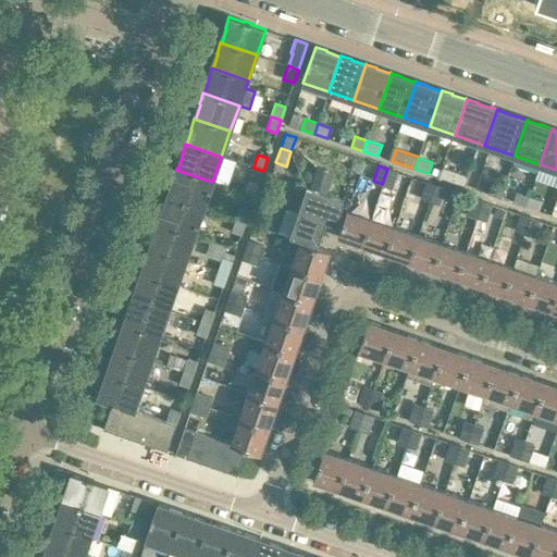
[(466,186),(469,175),(444,166),(441,177),(466,186)]
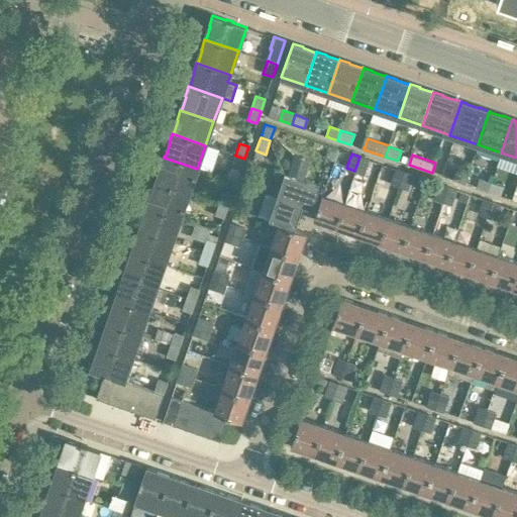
[(244,159),(235,156),(227,179),(236,182),(244,159)]
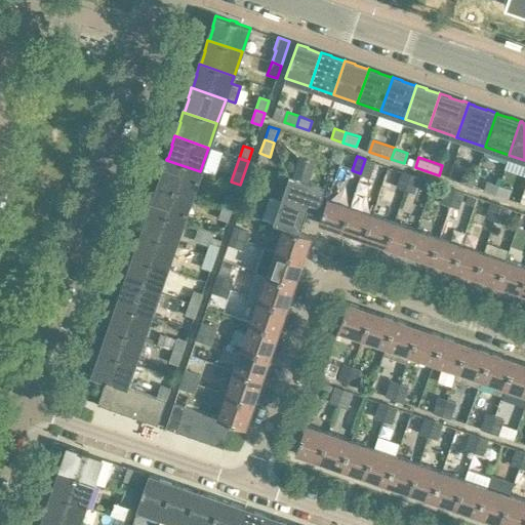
[(292,177),(309,183),(316,163),(299,158),(292,177)]
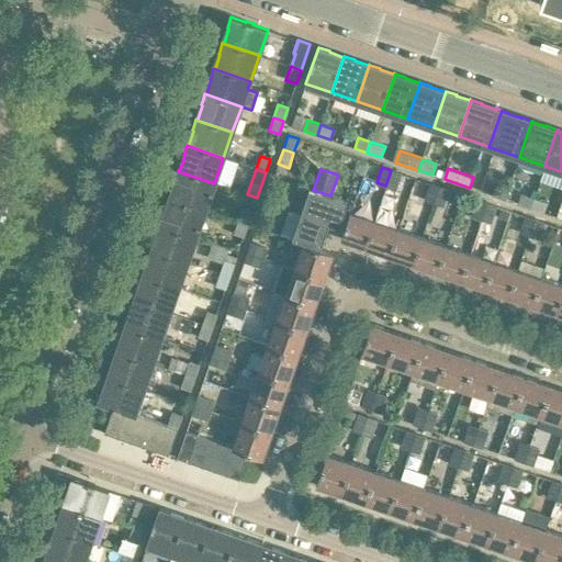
[(391,170),(385,186),(395,189),(400,173),(391,170)]
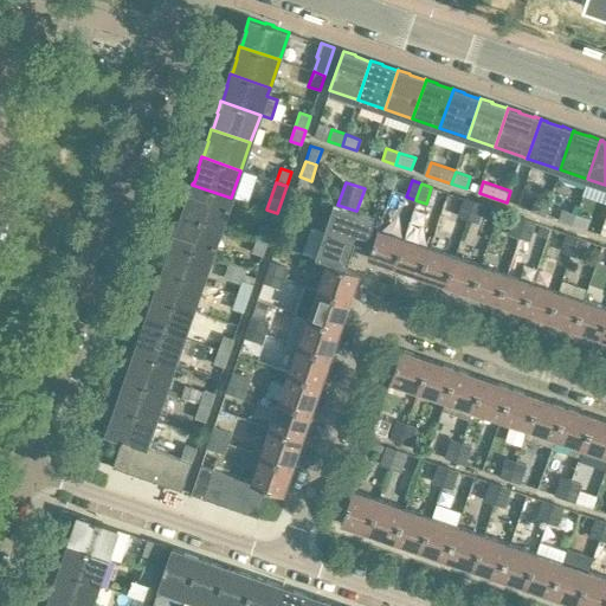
[(182,212),(221,225),(231,198),(192,185),(189,192),(188,194),(189,195),(184,212),(182,212)]
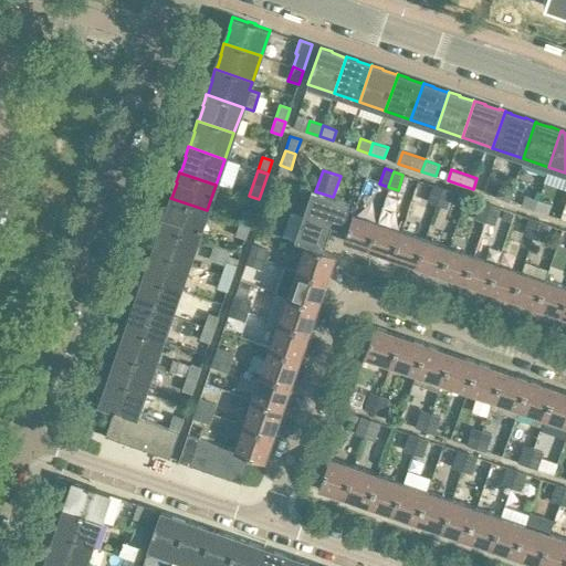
[(433,185),(428,200),(437,203),(442,188),(433,185)]
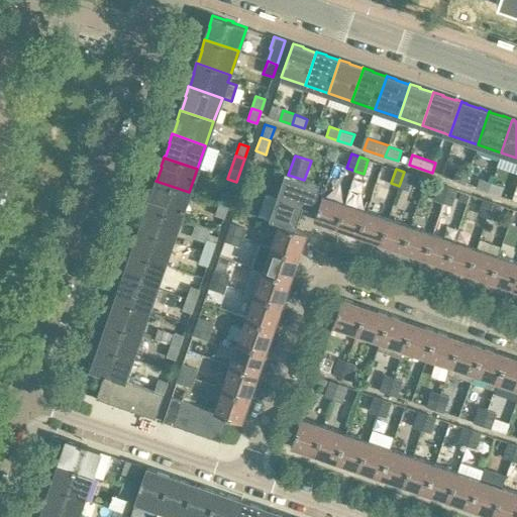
[(451,179),(463,184),(468,174),(455,170),(451,179)]
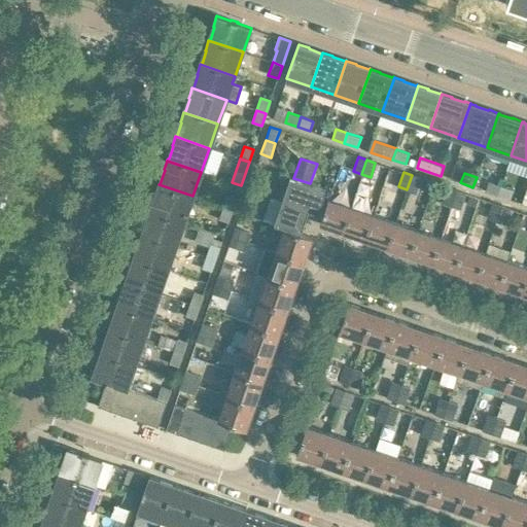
[(412,175),(407,189),(415,192),(420,178),(412,175)]
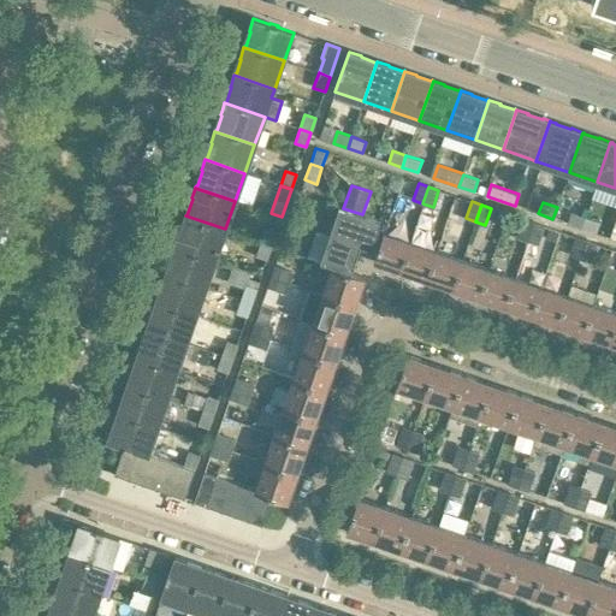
[(332,266),(351,272),(360,246),(371,249),(369,249),(372,250),(381,220),(362,214),(343,208),(339,206),(320,261),(332,266)]
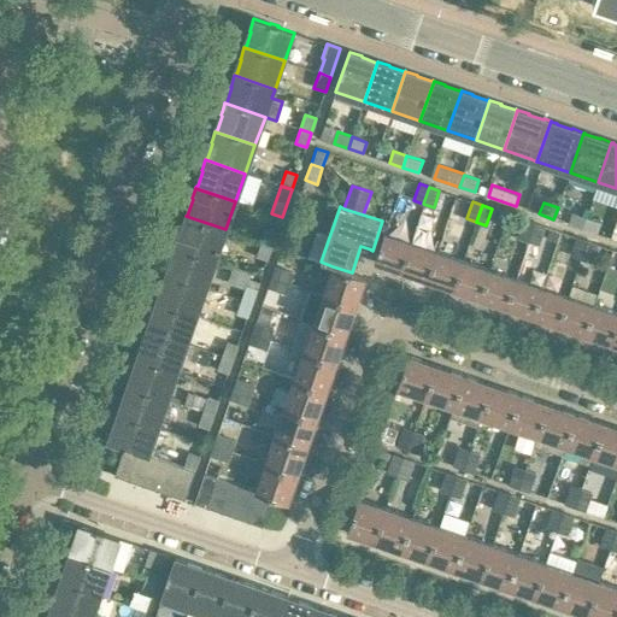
[(582,228),(586,217),(571,212),(568,223),(582,228)]
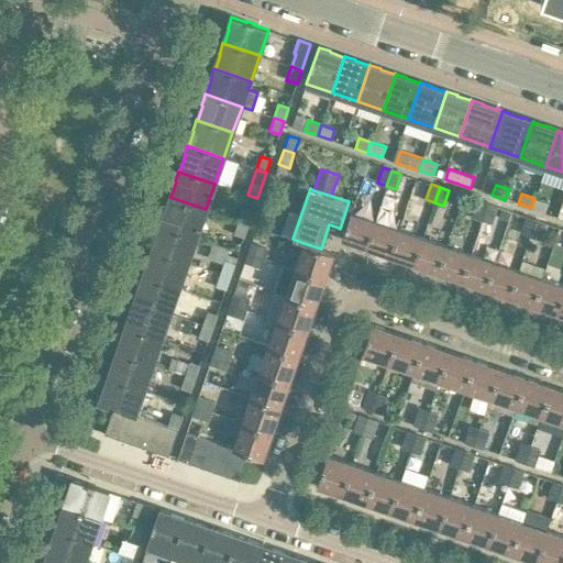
[(164,214),(161,222),(197,235),(206,209),(169,197),(169,198),(170,198),(165,213),(164,213),(164,214)]
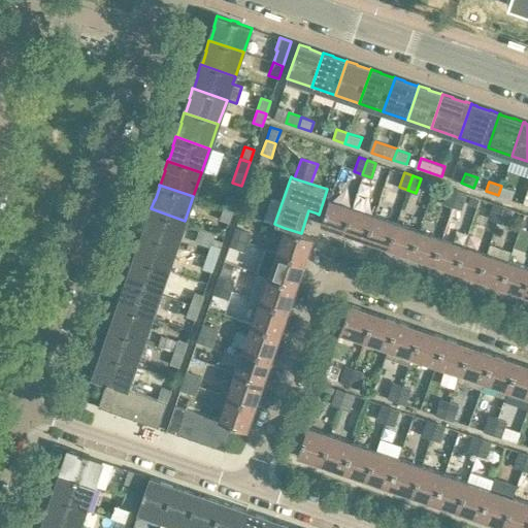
[(514,190),(501,186),(498,195),(510,200),(514,190)]
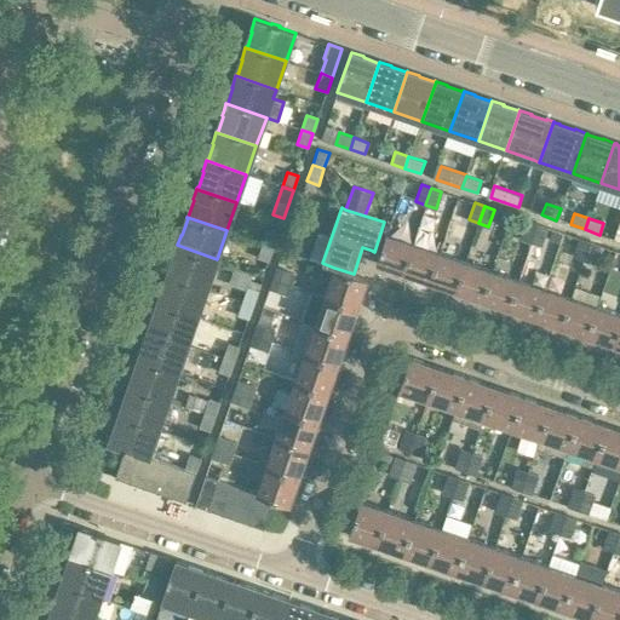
[(527,220),(521,237),(532,241),(537,224),(527,220)]
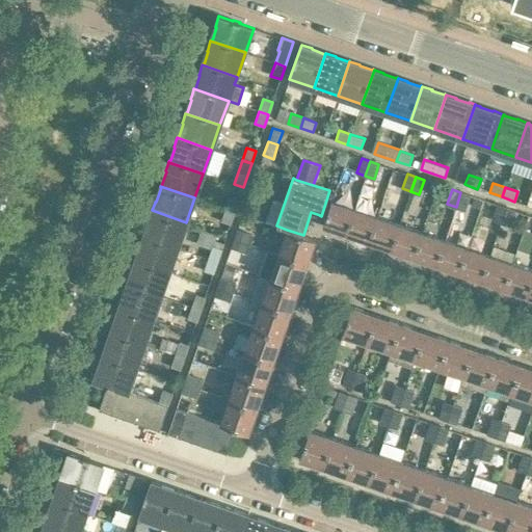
[(460,192),(456,207),(464,210),(470,195),(460,192)]
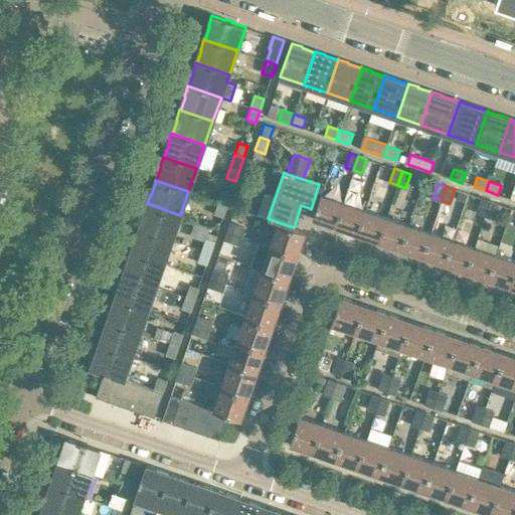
[(218,201),(227,205),(231,193),(222,189),(218,201)]
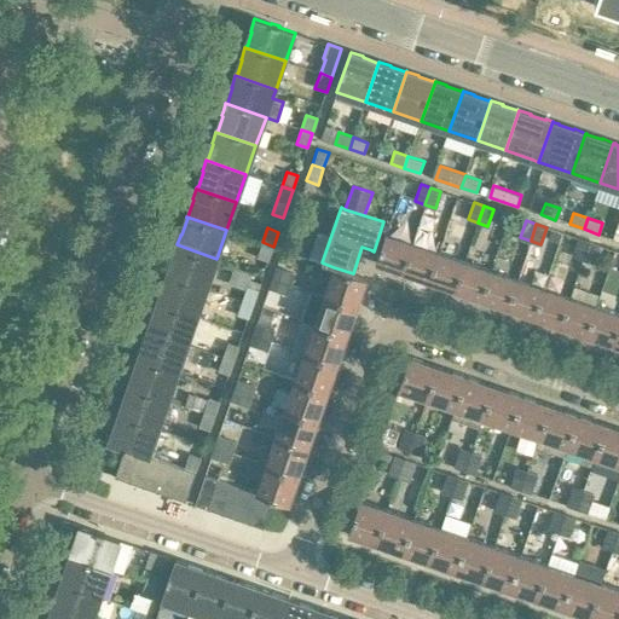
[(376,262),(401,271),(412,243),(386,233),(376,262)]
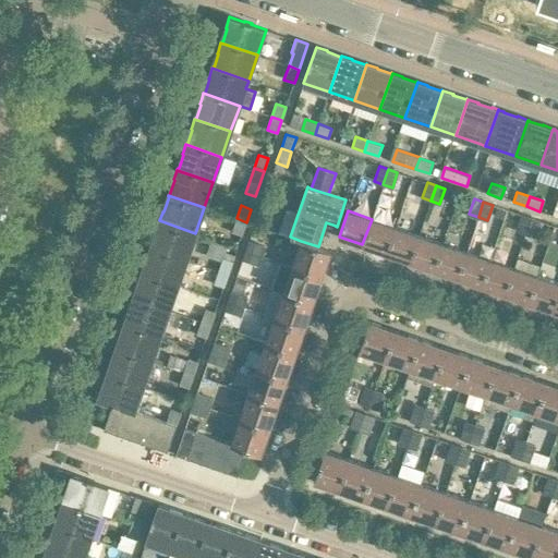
[(522,215),(517,230),(525,233),(531,218),(522,215)]
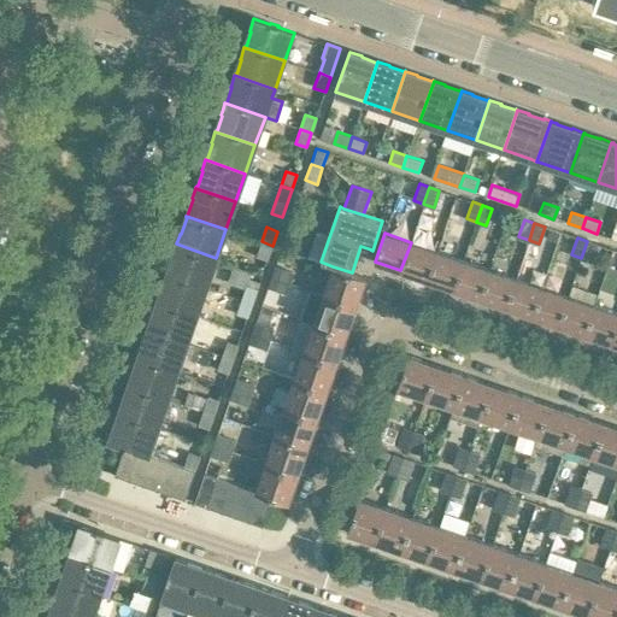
[(285,240),(282,248),(291,252),(294,244),(285,240)]
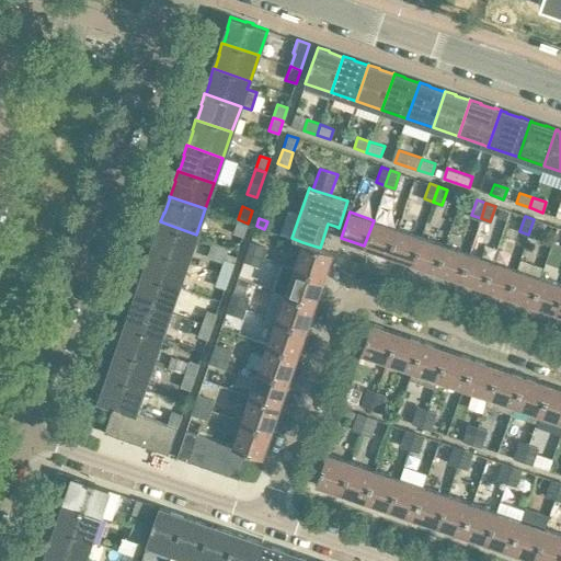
[(238,219),(233,231),(243,236),(248,224),(238,219)]
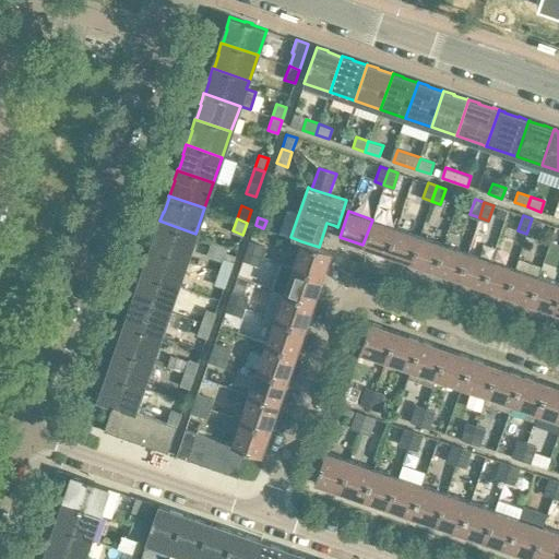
[(532,218),(526,234),(536,237),(540,222),(532,218)]
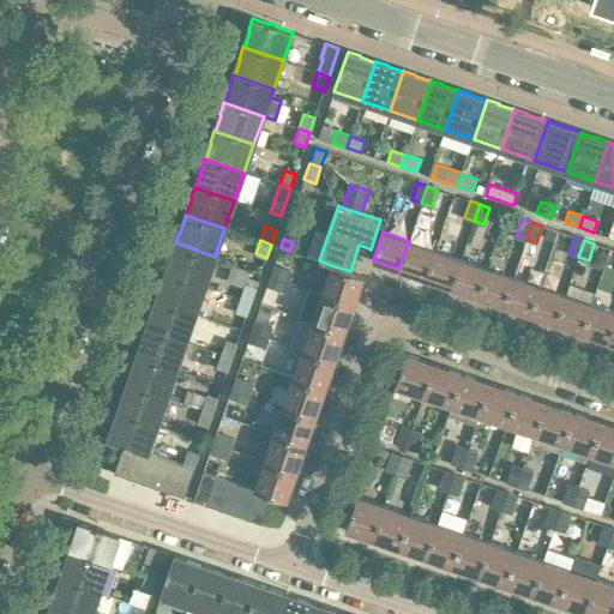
[(409,241),(398,269),(425,278),(434,250),(409,241)]
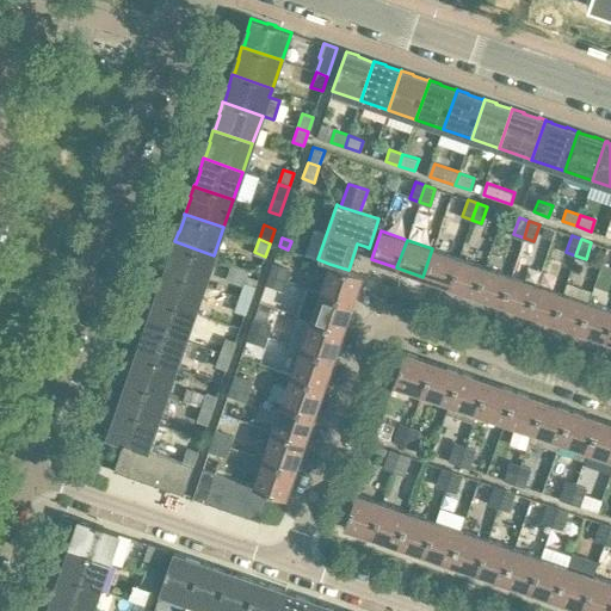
[(165,269),(165,270),(204,283),(214,255),(174,241),(173,245),(174,245),(170,260),(168,259),(168,260),(165,269)]
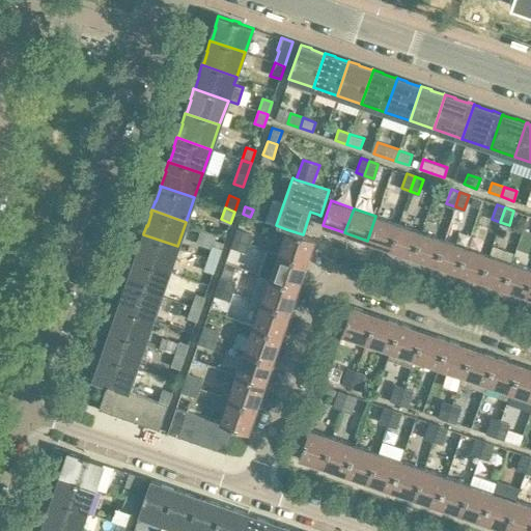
[(367,241),(390,248),(398,224),(375,216),(367,241)]
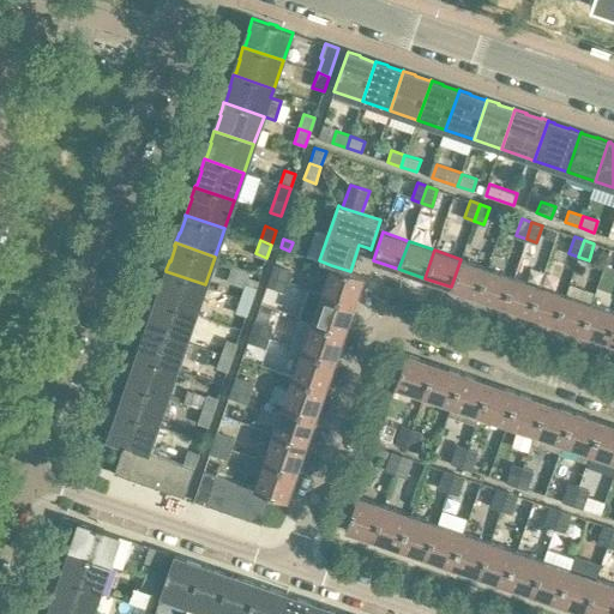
[(461,259),(451,287),(477,296),(487,268),(461,259)]
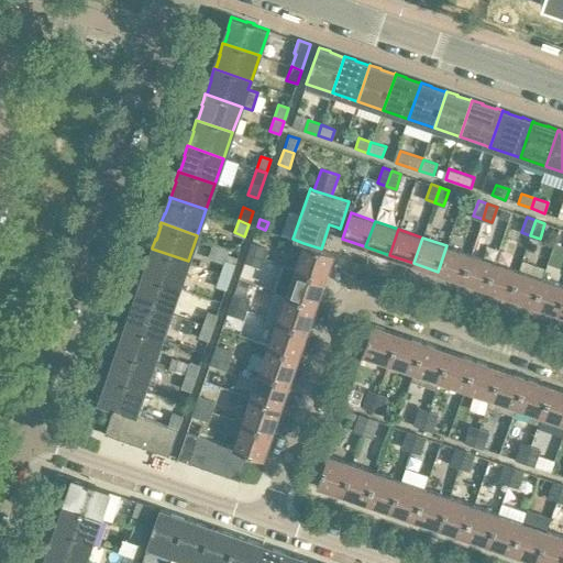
[(223,263),(225,258),(229,246),(214,241),(209,257),(223,263)]
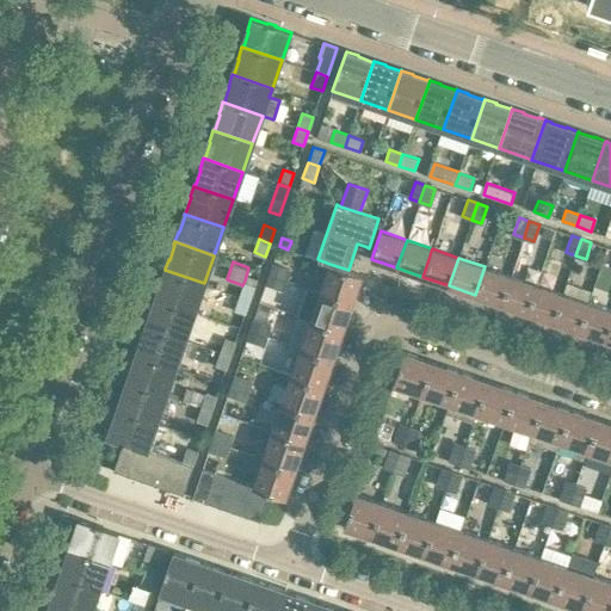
[(273,264),(270,273),(288,279),(290,270),(273,264)]
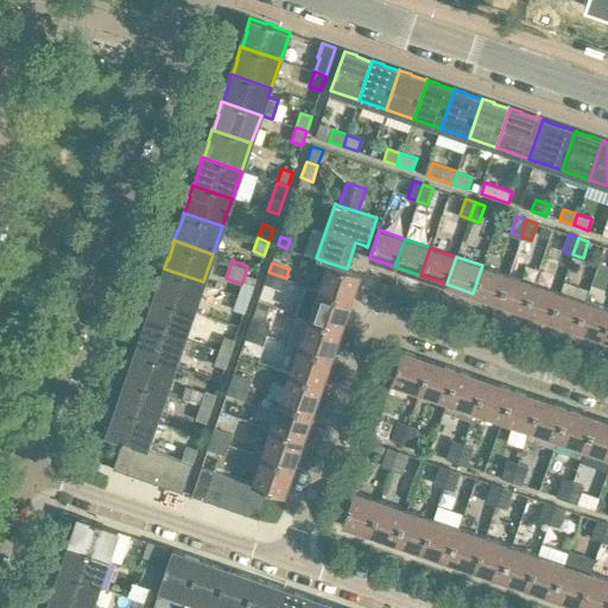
[(360,273),(347,268),(328,263),(318,290),(350,301),(360,273)]
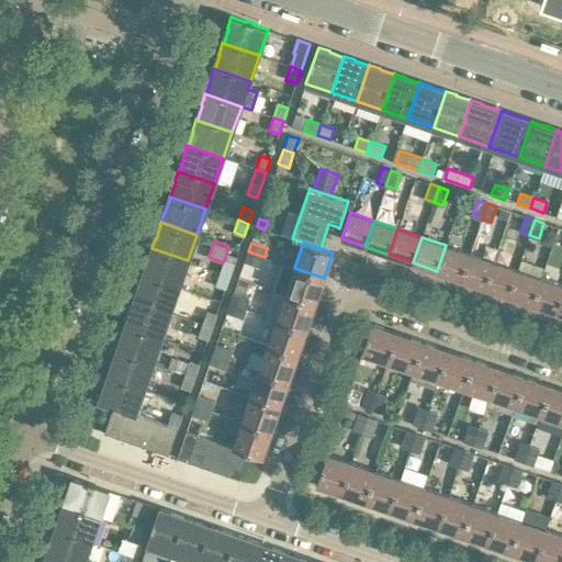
[(446,245),(437,271),(461,279),(470,253),(446,245)]
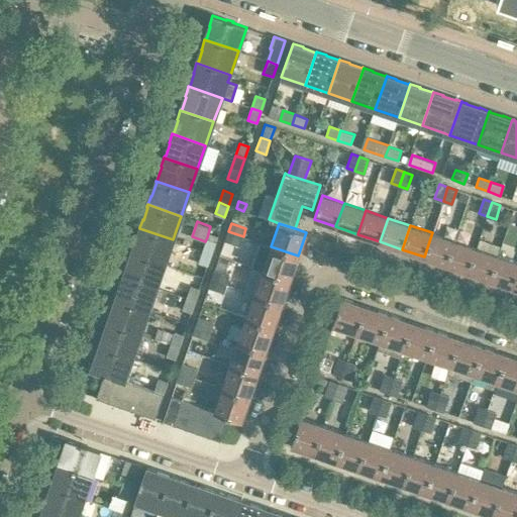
[(134,244),(131,251),(165,263),(173,239),(139,228),(138,230),(139,230),(135,243),(134,242),(134,244)]
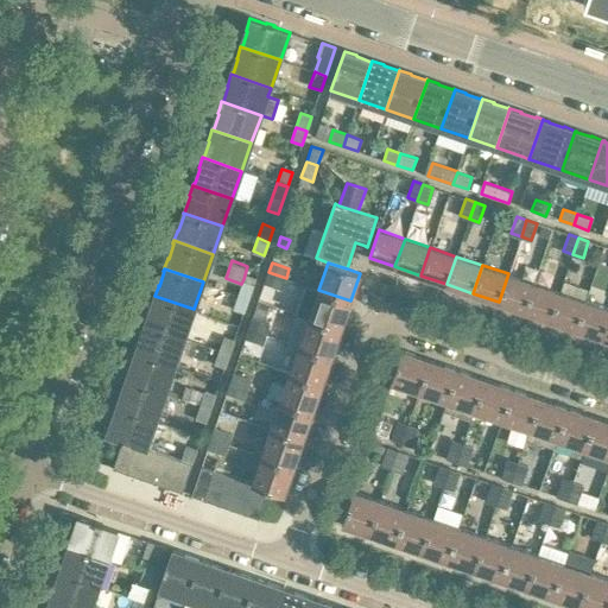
[(268,272),(265,283),(283,289),(286,278),(268,272)]
